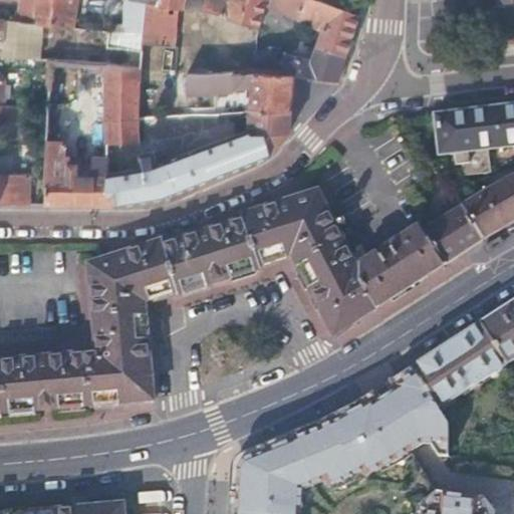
[(68,13),(66,28),(72,29),(75,0),(37,0),(37,9),(68,13)]
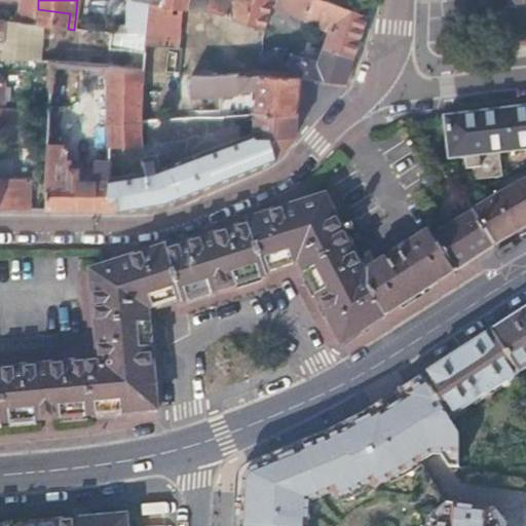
[(152,3),(134,0),(128,0),(126,33),(148,36),(152,3)]
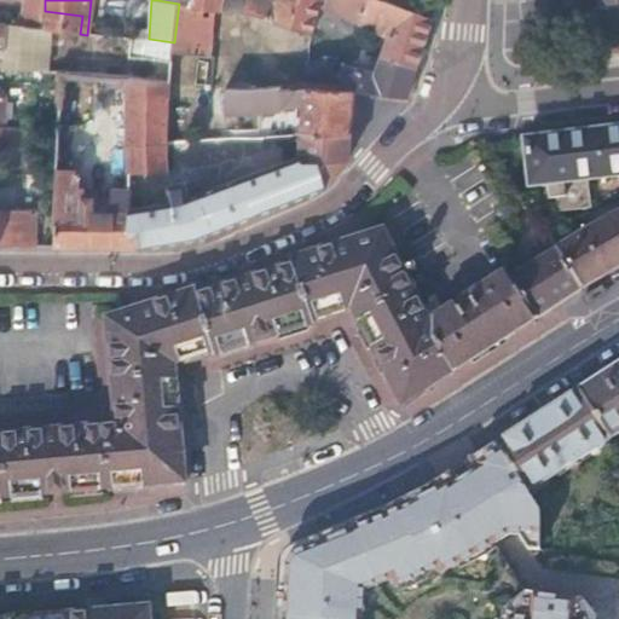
[(223,12),(224,0),(191,0),(191,5),(191,7),(217,11),(223,12)]
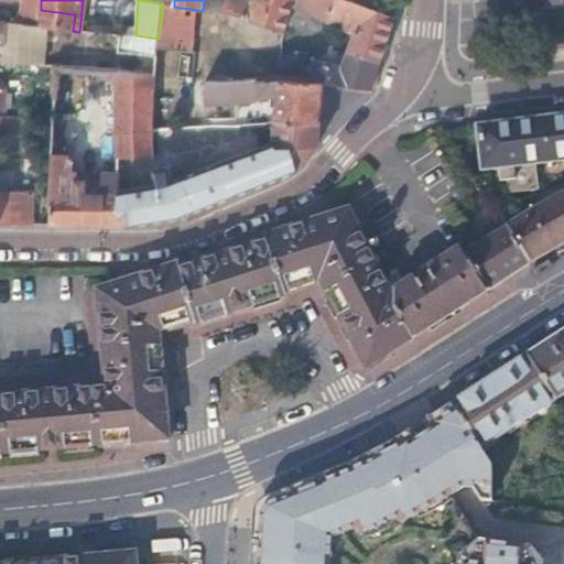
[(348,51),(380,63),(393,18),(354,0),(227,0),(223,13),(284,31),(294,6),(353,34),(348,51)]
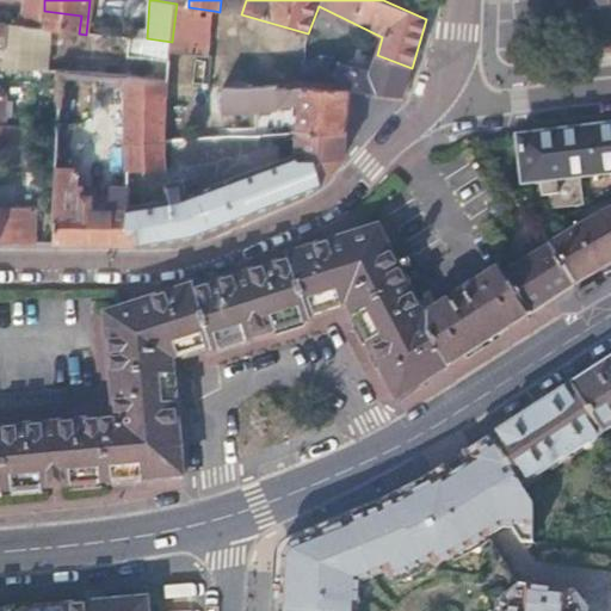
[(171,50),(209,54),(214,11),(189,7),(189,5),(177,4),(172,42),(171,50)]
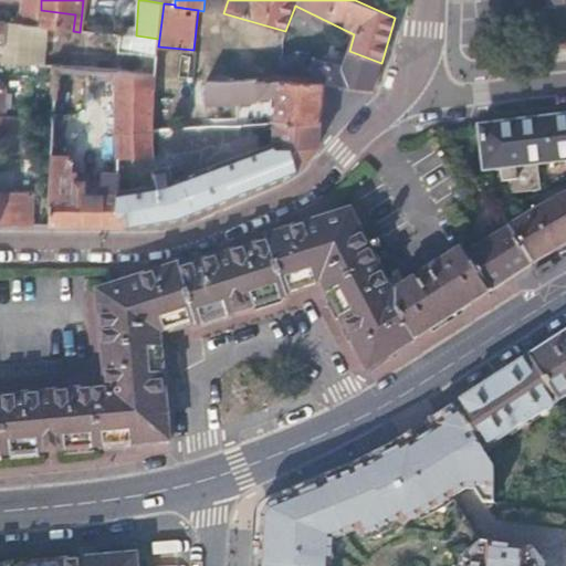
[(39,28),(71,31),(73,31),(75,14),(41,10),(41,14),(39,28)]
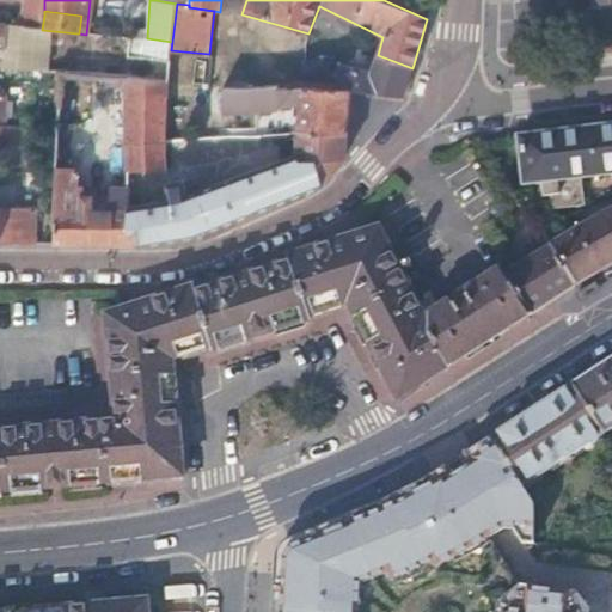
[(19,19),(18,26),(42,30),(44,16),(26,14),(25,20),(19,19)]
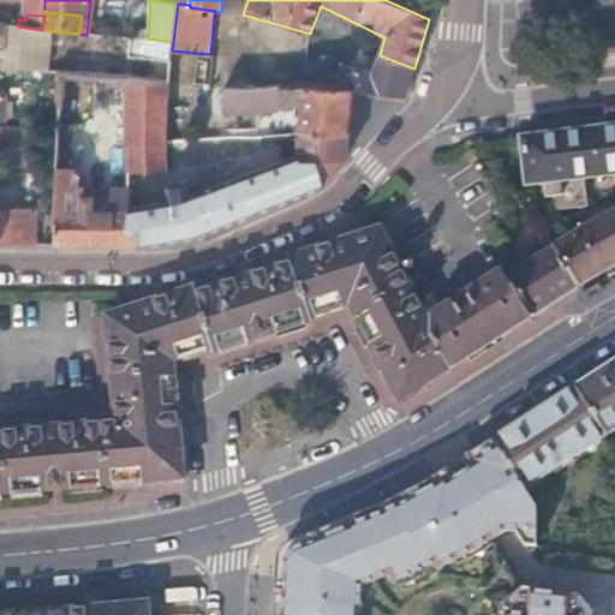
[(37,73),(58,76),(73,77),(77,34),(42,30),(18,27),(6,25),(5,49),(4,72),(37,73)]
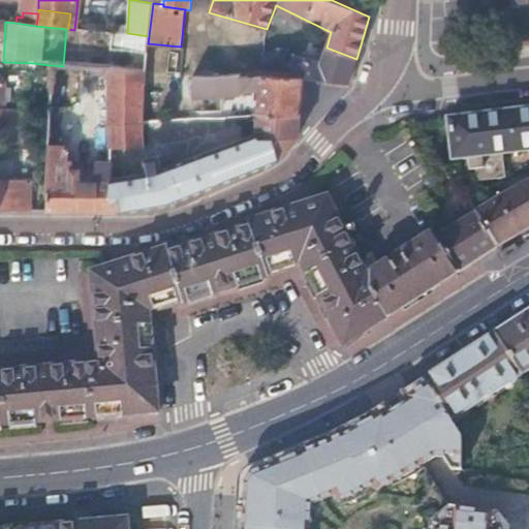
[(143,71),(143,75),(181,76),(184,47),(181,47),(148,43),(146,53),(143,71)]
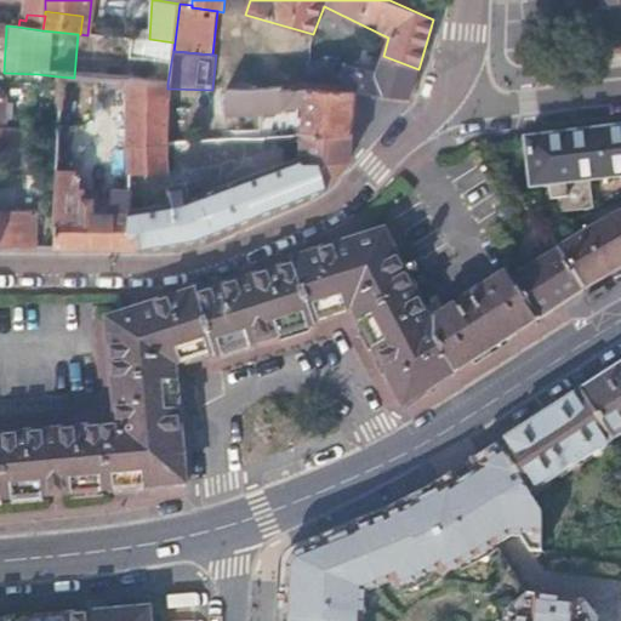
[(340,89),(354,91),(409,101),(419,69),(383,56),(377,70),(345,64),(341,86),(340,89)]
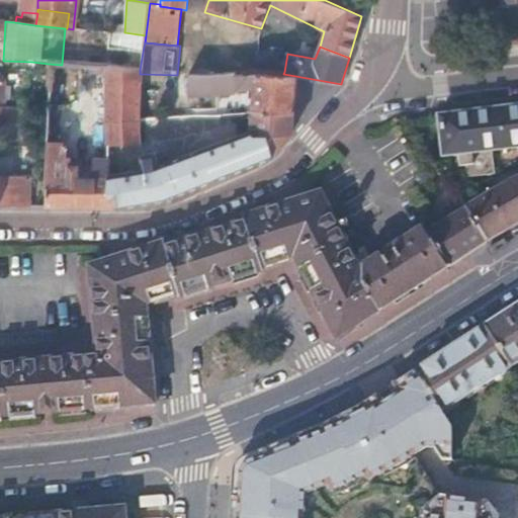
[(110,49),(109,68),(140,70),(143,52),(110,49)]
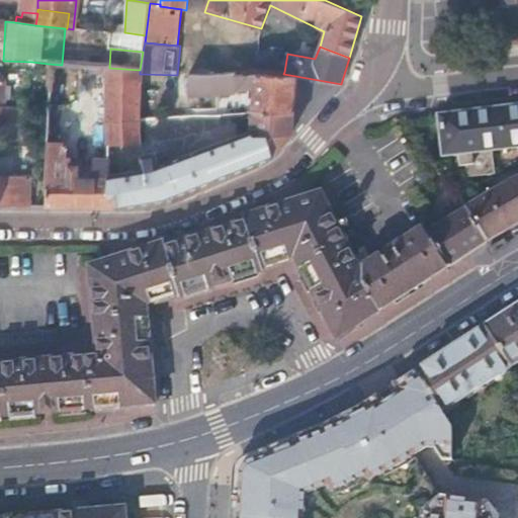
[(47,111),(49,64),(31,62),(32,110),(47,111)]
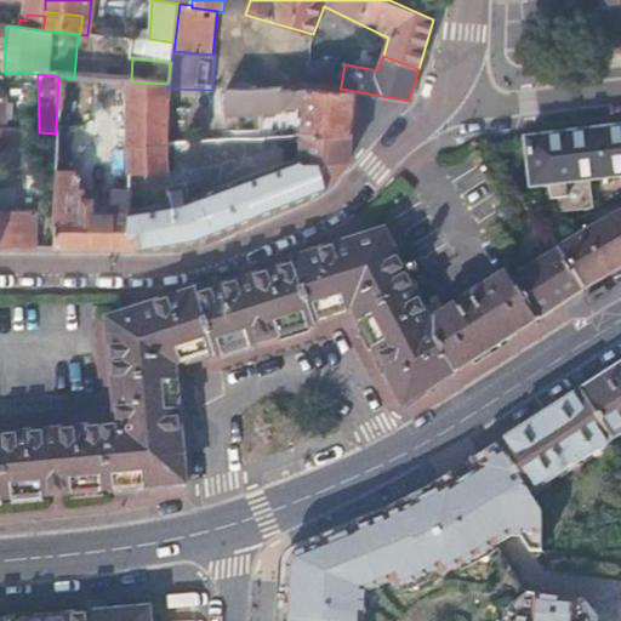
[(167,89),(167,84),(131,81),(129,81),(126,159),(119,159),(119,165),(126,165),(126,175),(167,174),(166,143),(167,89)]
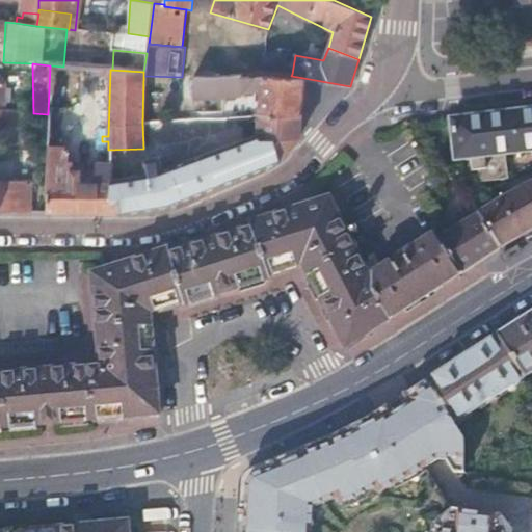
[(259,116),(298,115),(303,78),(291,76),(292,74),(267,73),(230,76),(196,76),(196,78),(194,99),(198,100),(198,104),(217,103),(217,99),(227,99),(227,117),(259,116)]
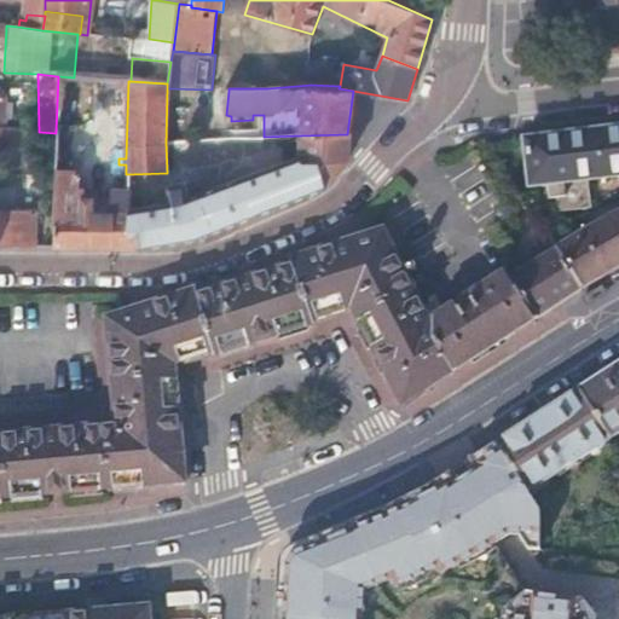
[(0,129),(12,131),(13,123),(6,122),(6,98),(0,97),(0,129)]
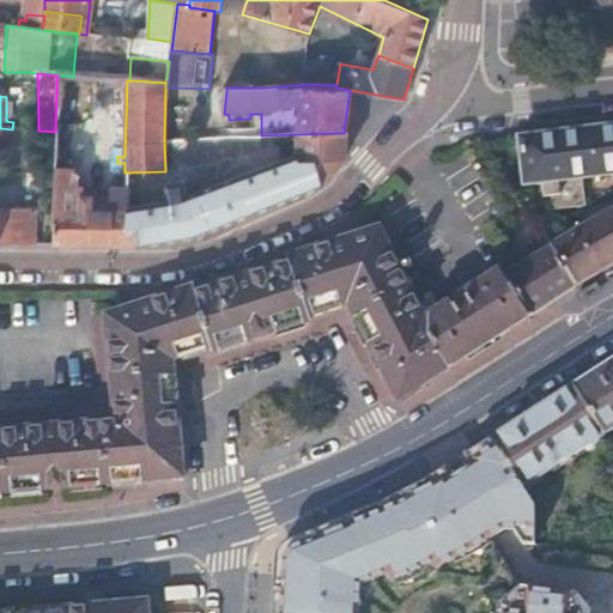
[(612,126),(610,127),(593,129),(547,135),(550,198),(550,212),(583,207),(582,180),(612,176),(612,126)]
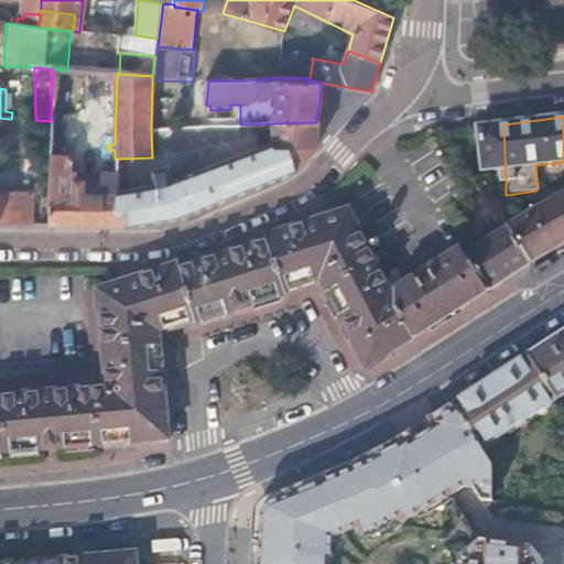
[(288,145),(299,170),(318,147),(320,122),(316,122),(274,123),(269,145),(269,148),(288,145)]
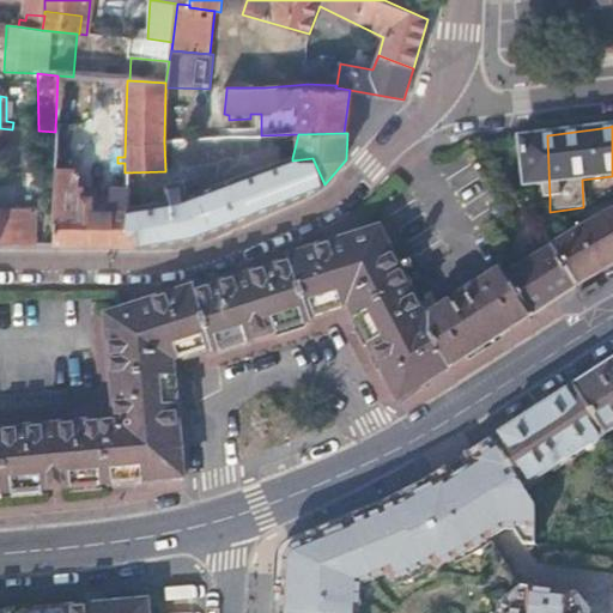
[(547,135),(517,139),(525,200),(550,198),(547,135)]
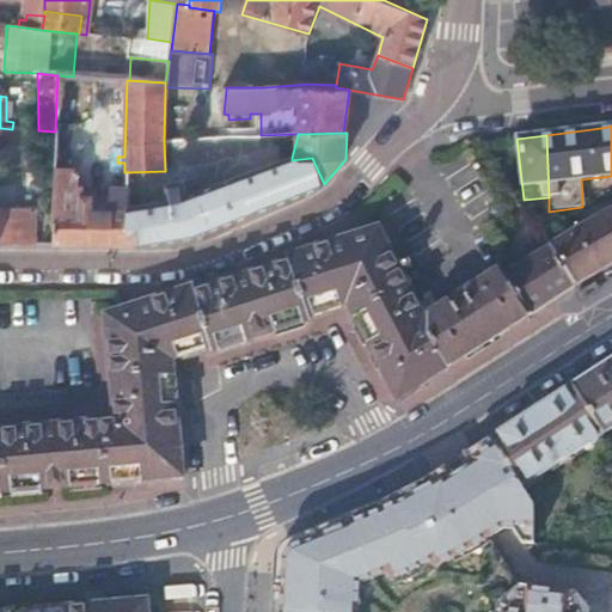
[(138,233),(138,246),(191,237),(310,191),(324,184),(312,158),(292,160),(292,158),(282,160),(259,170),(193,195),(187,179),(176,183),(181,199),(124,209),(126,231),(138,233)]
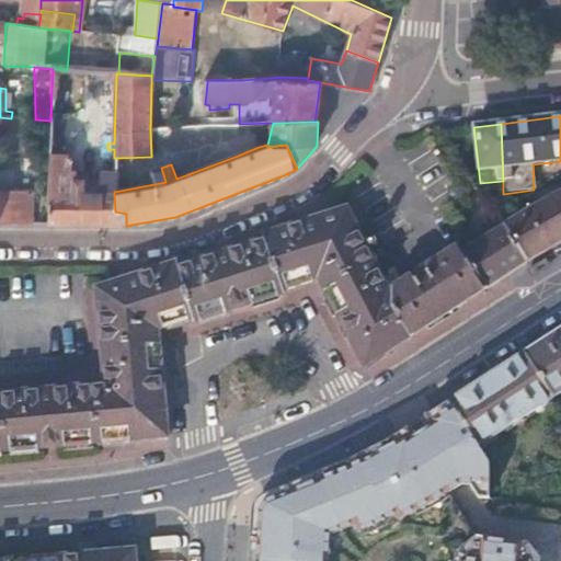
[(49,158),(47,226),(126,226),(126,214),(115,212),(114,192),(114,175),(102,174),(102,195),(82,195),(82,182),(75,181),(75,172),(68,172),(69,158),(49,158)]
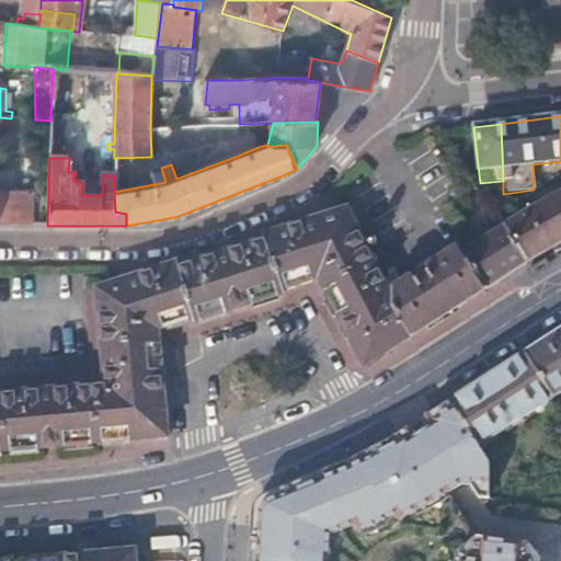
[(0,225),(30,225),(31,192),(0,192),(0,225)]
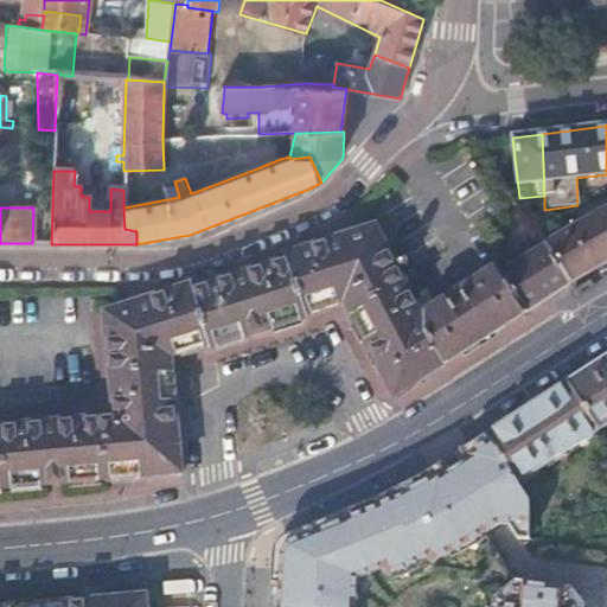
[(38,244),(50,244),(50,210),(38,210),(38,244)]
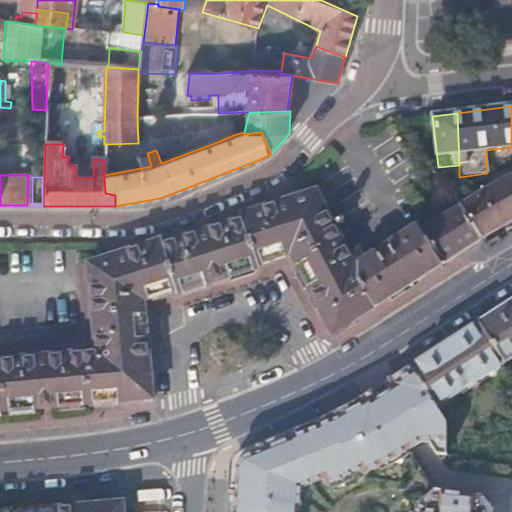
[(460,207),(479,241),(511,222),(511,177),(491,188),(460,207)]
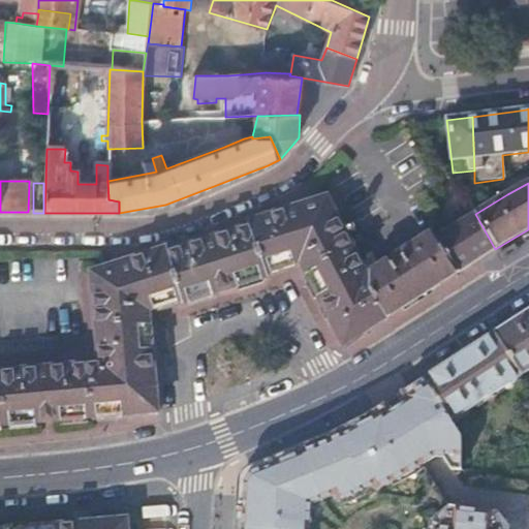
[(299,266),(342,348),(387,319),(371,294),(369,292),(368,273),(327,199),(305,207),(254,224),(251,225),(252,229),(244,231),(196,246),(166,256),(165,253),(94,279),(101,367),(0,375),(0,429),(70,423),(90,421),(99,421),(160,414),(152,314),(184,304),(185,308),(262,281),(268,279),(269,274),(299,266)]
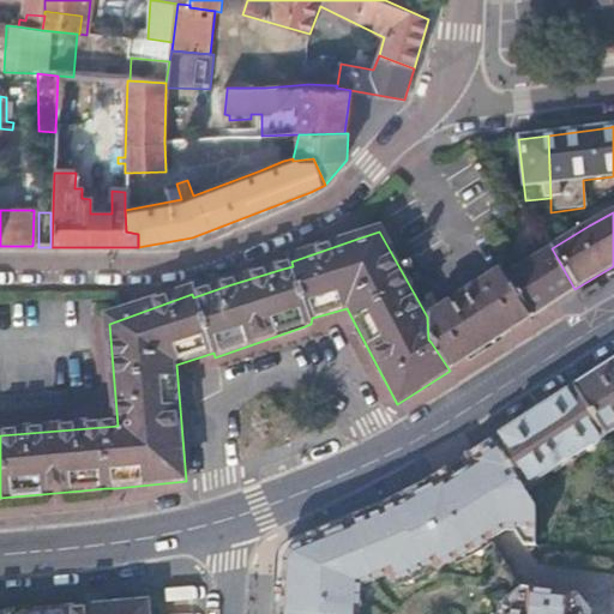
[(506,278),(531,317),(575,289),(552,248),(506,278)]
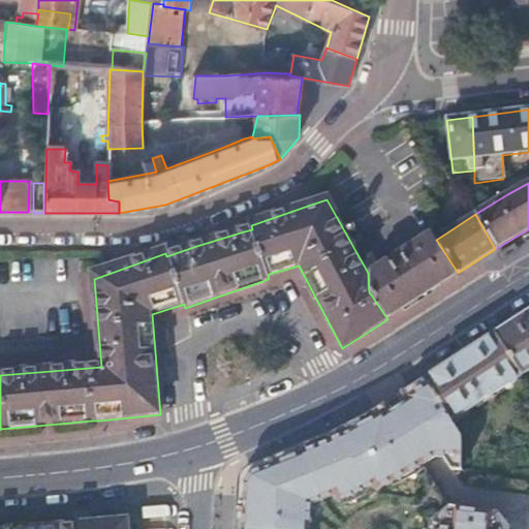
[(371,294),(387,319),(458,273),(436,240),(432,234),(371,272),(371,294)]
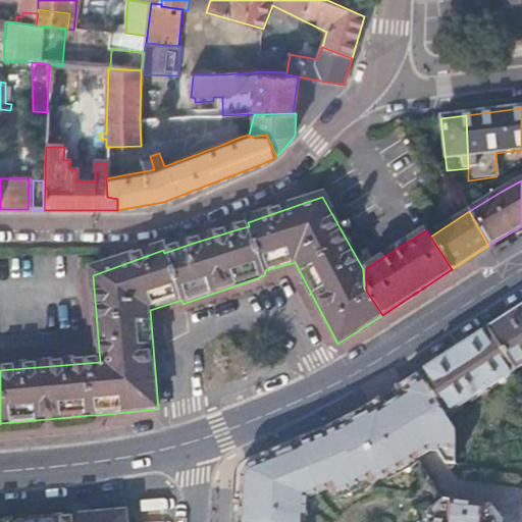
[(521,309),(488,331),(514,371),(521,366),(521,309)]
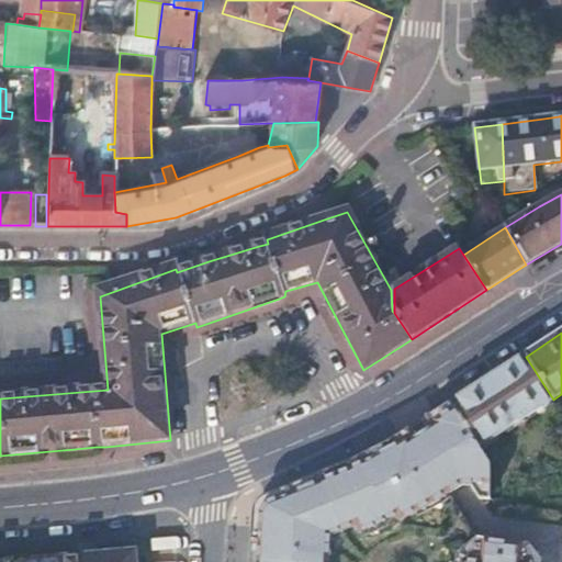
[(526,357),(451,405),(479,449),(551,402),(553,400),(526,357)]
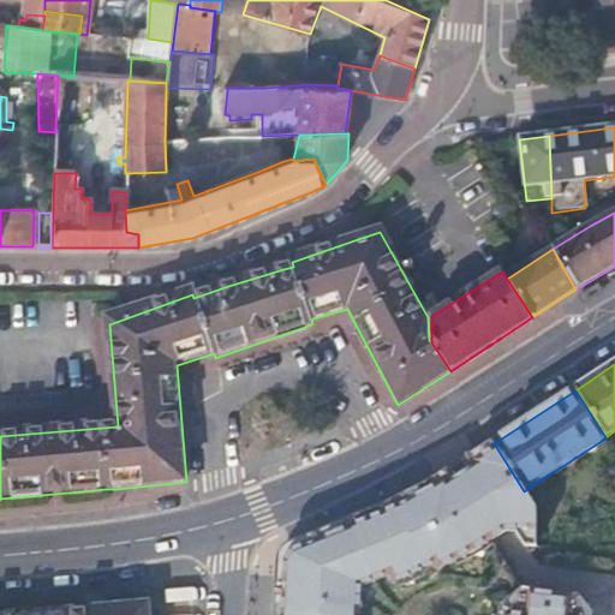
[(524,491),(494,443),(478,453),(461,465),(425,489),(380,509),(316,536),(291,545),(282,553),(280,556),(279,562),(275,614),(590,614),(577,598),(524,592),(490,543),(506,535),(507,533),(517,533),(526,548),(536,549),(536,509),(524,491)]
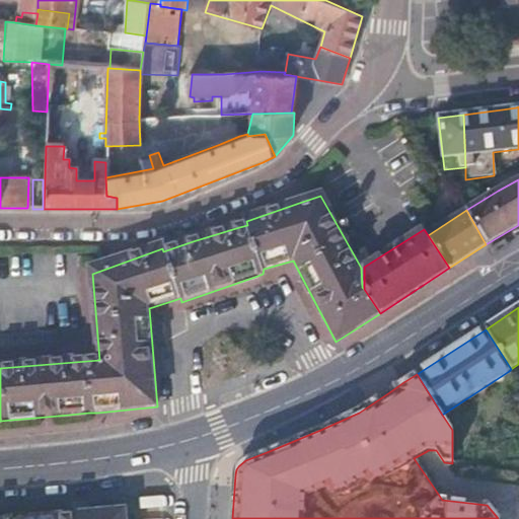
[(129,518),(128,508),(72,515),(55,516),(22,518),(129,518)]
